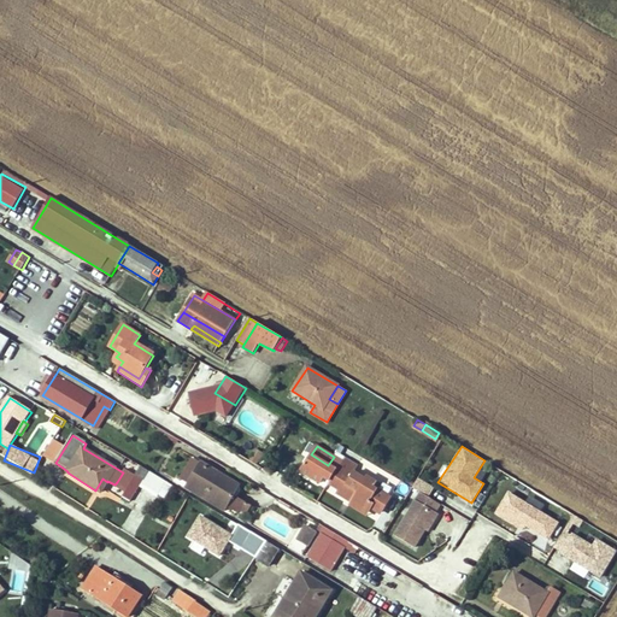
[(260,466),(268,457),(256,448),(248,458),(260,466)]
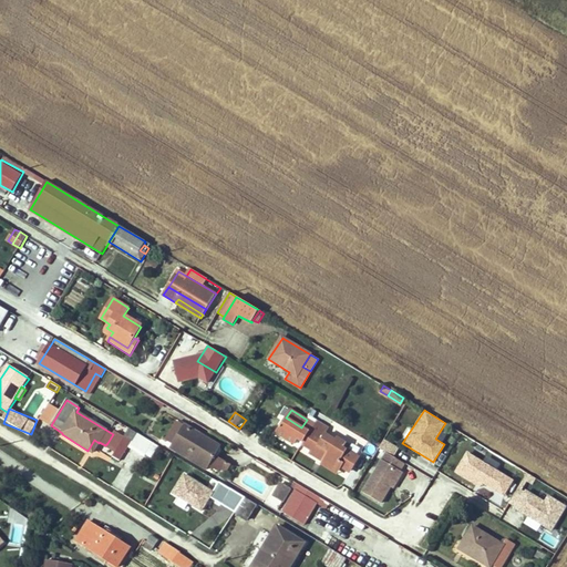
[(322,452),(327,455),(326,457),(337,465),(340,461),(347,451),(342,449),(346,444),(337,439),(334,441),(325,434),(326,432),(316,425),(307,420),(301,428),(286,418),(276,433),(294,445),(299,437),(305,441),(302,444),(312,450),(310,453),(318,459),(321,454),(322,452)]
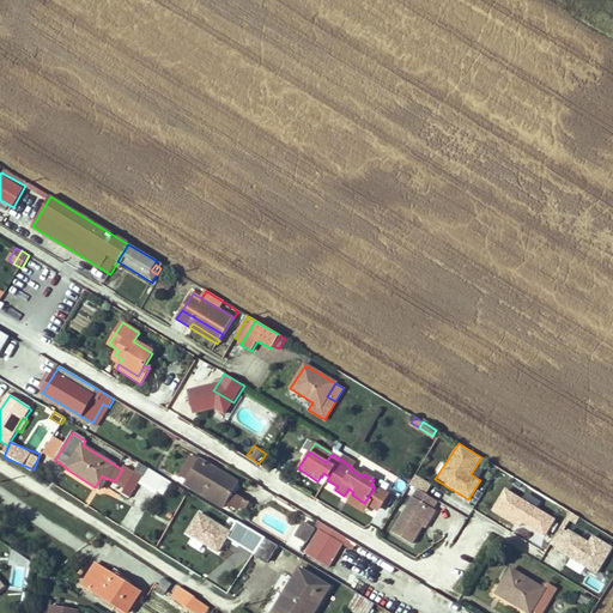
[(180,477),(188,481),(200,460),(193,455),(180,477)]
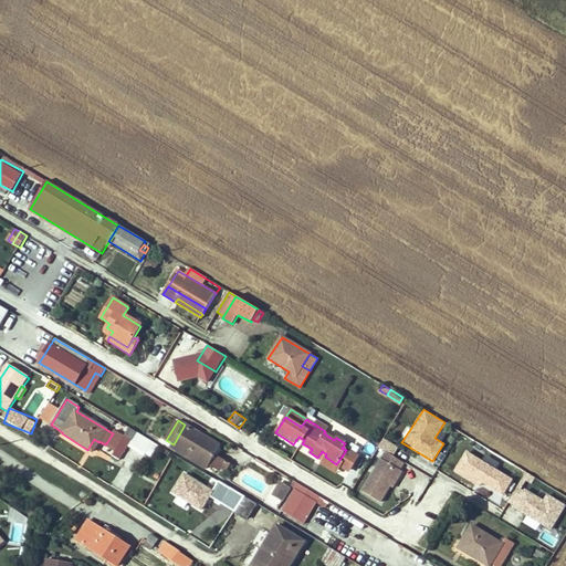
[(315,425),(325,431),(328,427),(317,421),(315,425)]
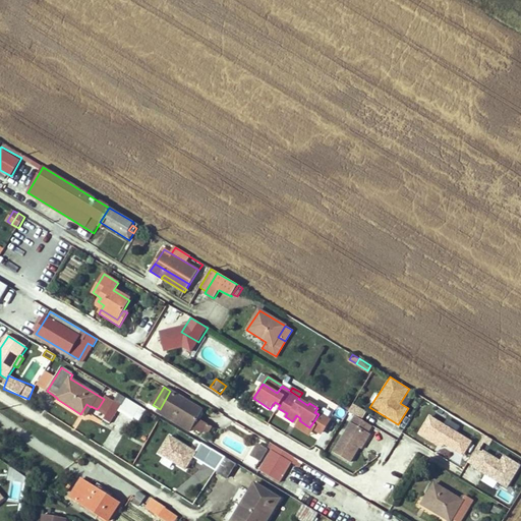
[(197,418),(206,423),(211,415),(170,391),(160,409),(191,428),(197,418)]
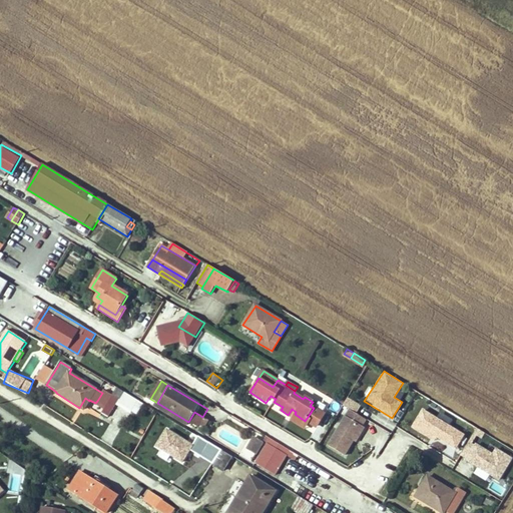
[(97,401),(106,406),(113,395),(104,390),(102,393),(97,401)]
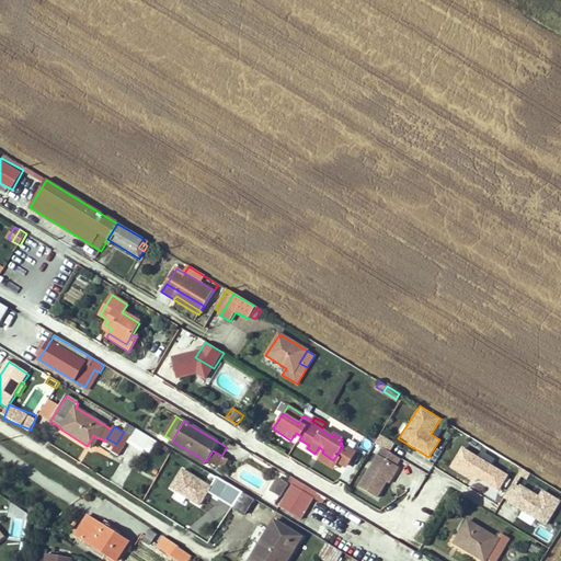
[(124,432),(116,444),(112,453),(117,457),(134,431),(127,426),(124,432)]
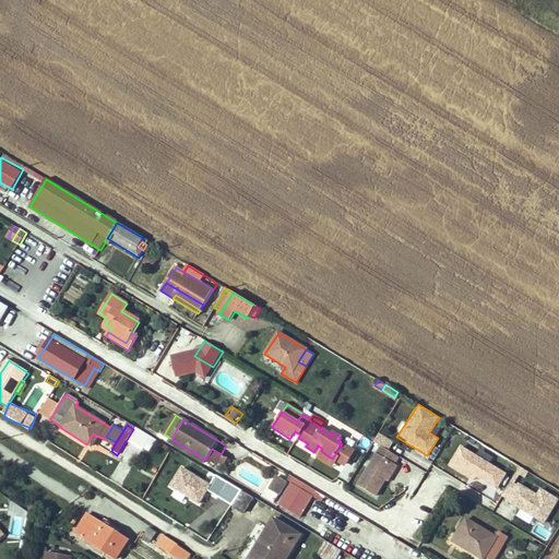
[(128,441),(149,451),(155,437),(135,427),(128,441)]
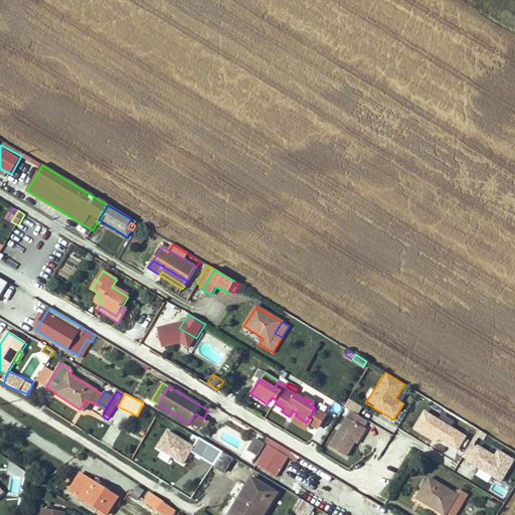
[(86,399),(79,409),(83,411),(90,402),(86,399)]
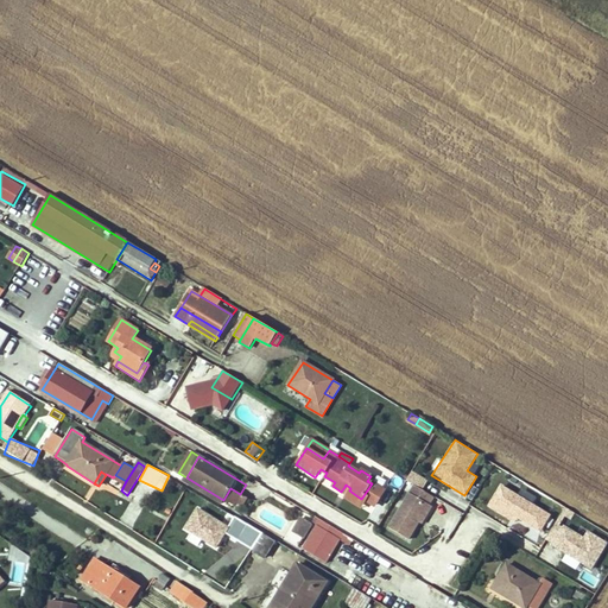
[(223,500),(187,477),(183,481),(221,505),(223,500)]
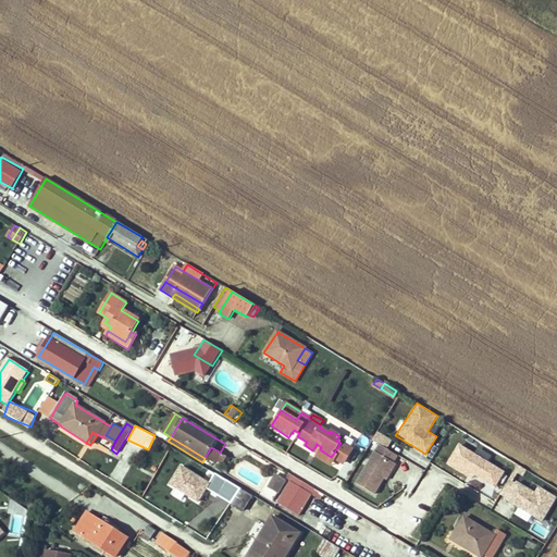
[(331,457),(320,449),(316,455),(331,466),(337,458),(343,461),(350,450),(341,443),(334,453),(331,457)]
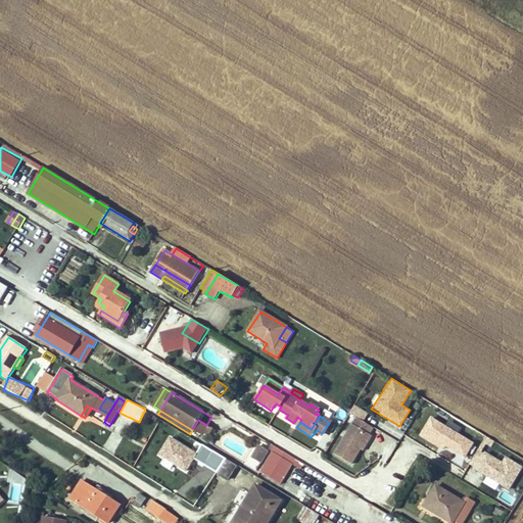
[(464,460),(474,441),(429,417),(419,435),(464,460)]
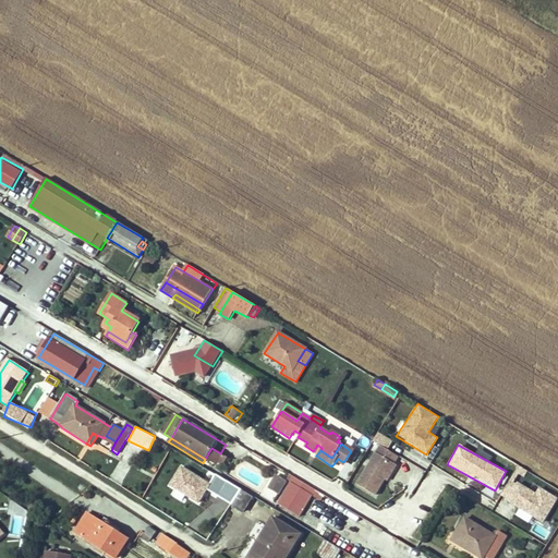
[(395,463),(399,457),(381,446),(358,485),(375,496),(385,480),(395,463)]
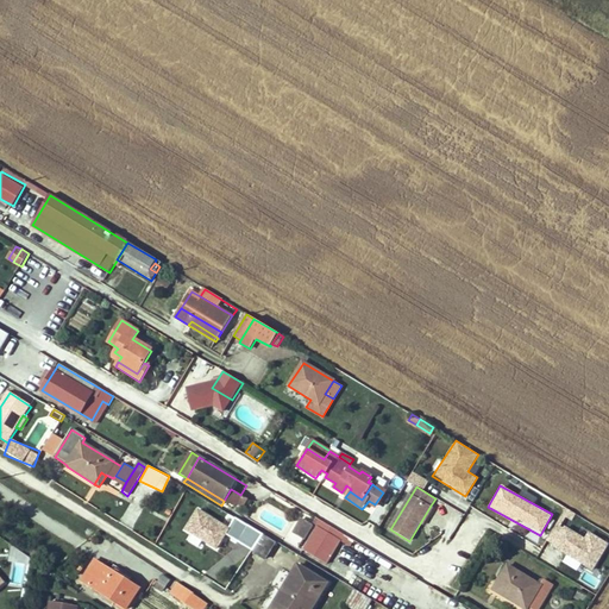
[(231,489),(224,501),(233,507),(240,495),(231,489)]
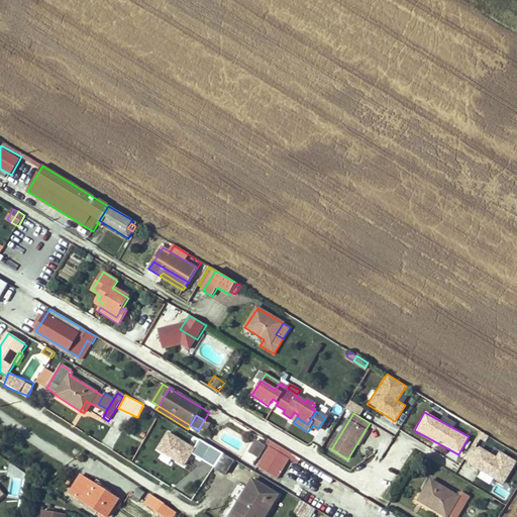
[(384,456),(393,435),(374,426),(364,447),(384,456)]
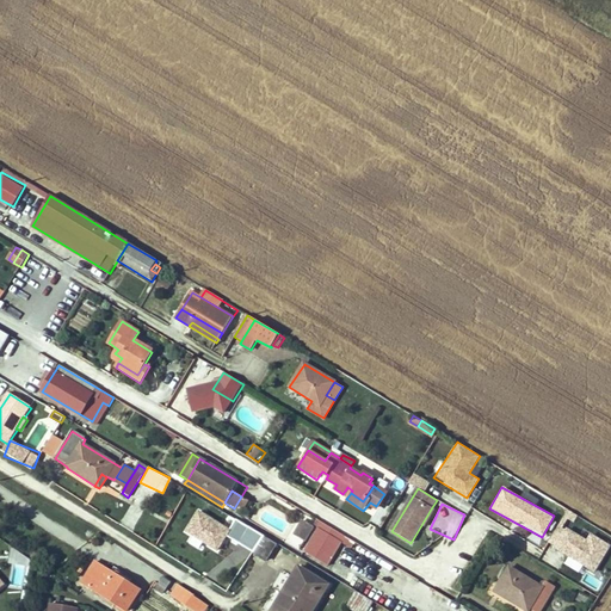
[(434,510),(432,507),(421,525),(425,526),(434,510)]
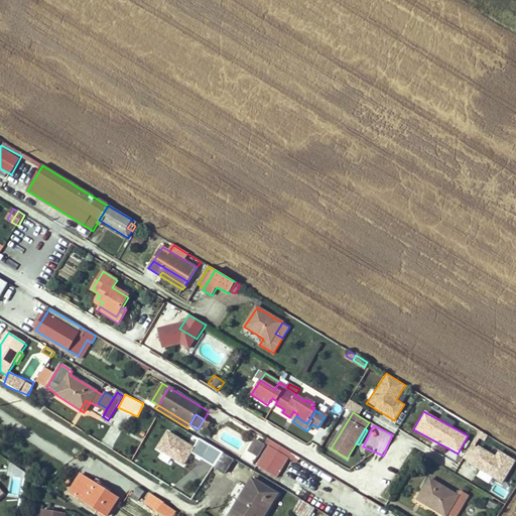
[(192,454),(215,467),(223,454),(202,440),(192,454)]
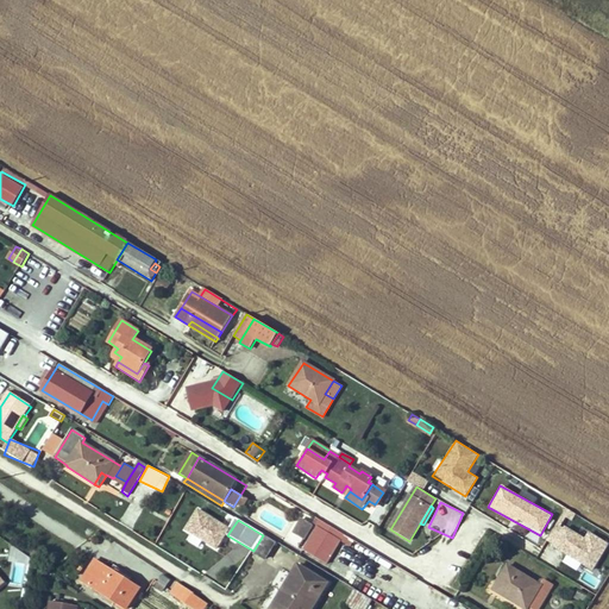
[(303,539),(312,526),(302,520),(294,533),(303,539)]
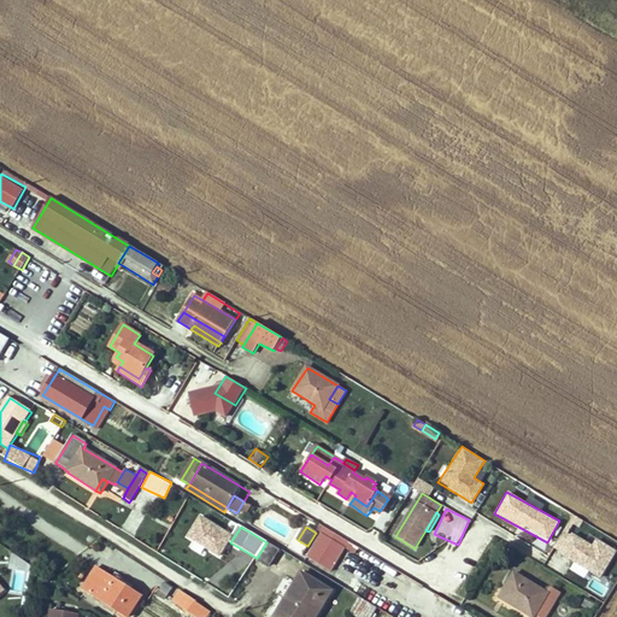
[(325,528),(307,558),(330,573),(348,542),(325,528)]
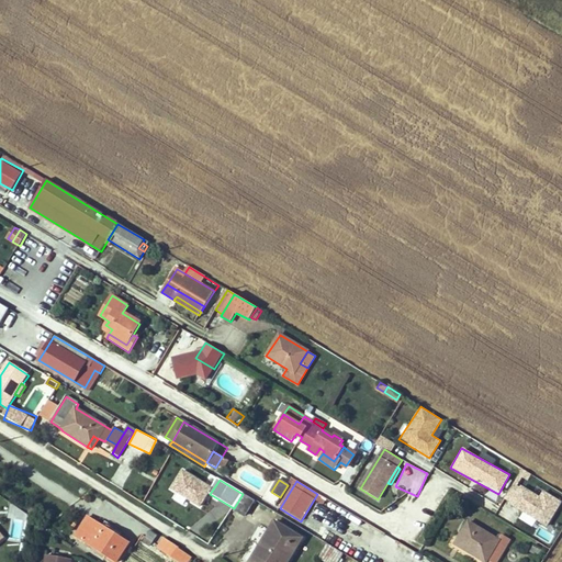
[(519,514),(546,529),(561,501),(542,490),(539,495),(517,483),(498,515),(514,524),(519,514)]
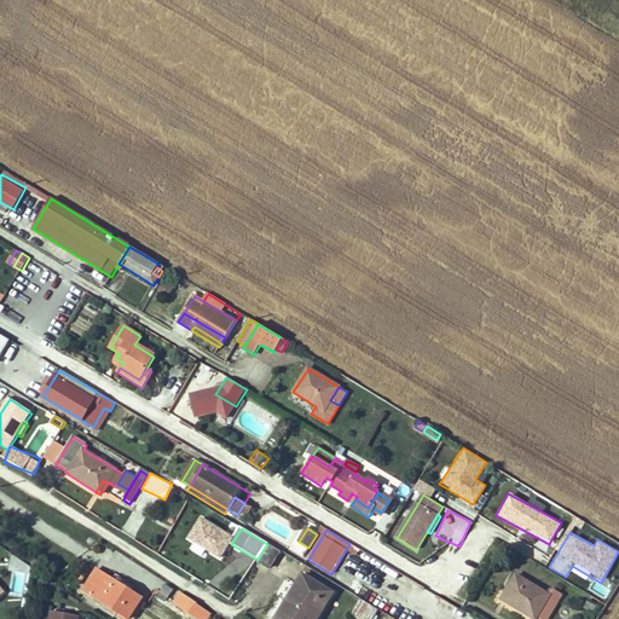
[(270,568),(281,551),(267,544),(258,560),(270,568)]
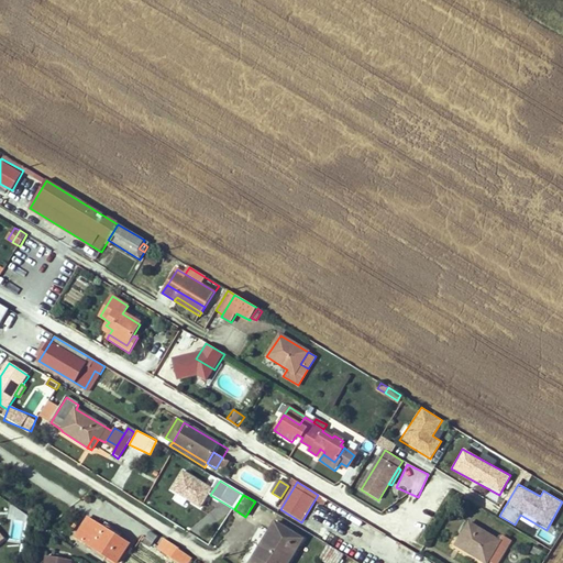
[(117,562),(130,544),(119,538),(109,531),(88,518),(76,537),(116,562),(117,562)]
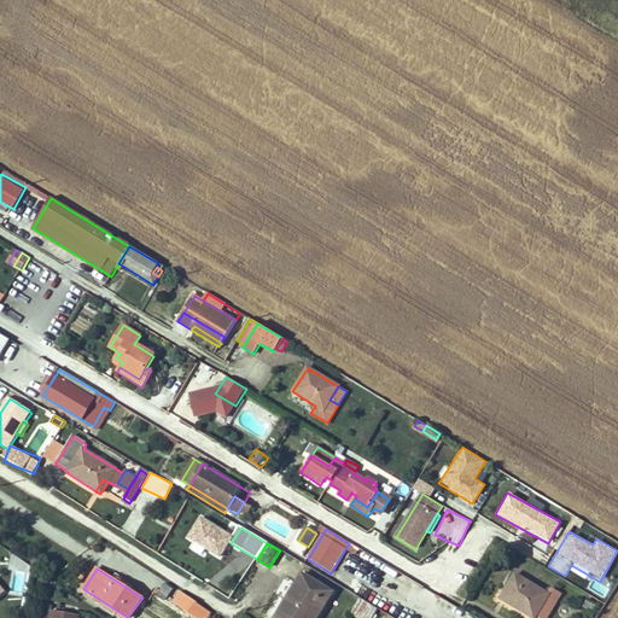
[(302,573),(274,617),(315,617),(331,592),(302,573)]
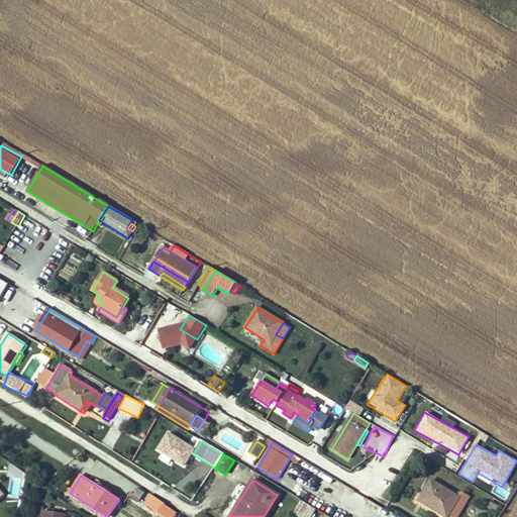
[(446,516),(448,515),(451,516),(456,516),(470,497),(460,492),(457,497),(430,482),(419,500),(445,516),(446,516)]
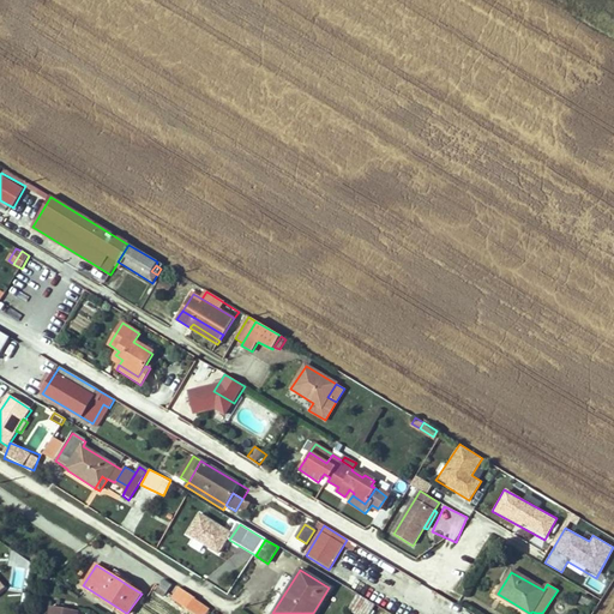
[(119,579),(130,587),(132,583),(121,576),(119,579)]
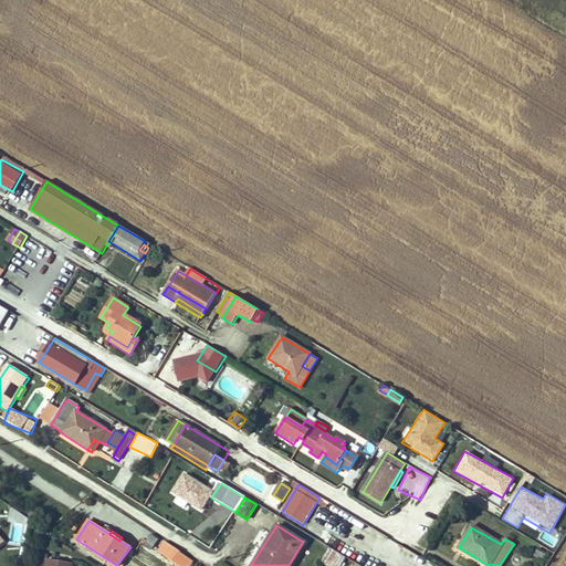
[(178,553),(179,552),(165,542),(158,552),(179,565),(189,565),(192,563),(178,553)]
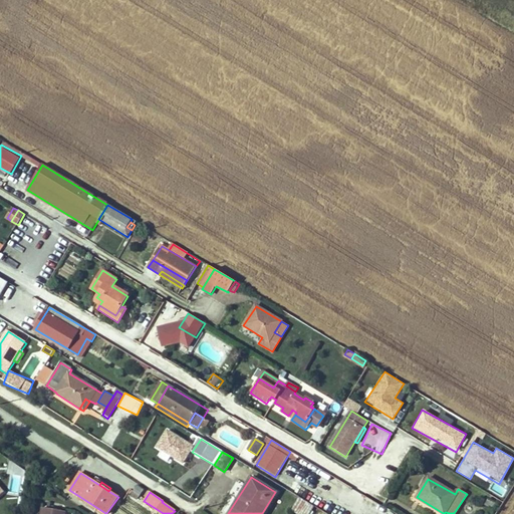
[(302,513),(304,513),(310,504),(299,498),(293,508),(302,513)]
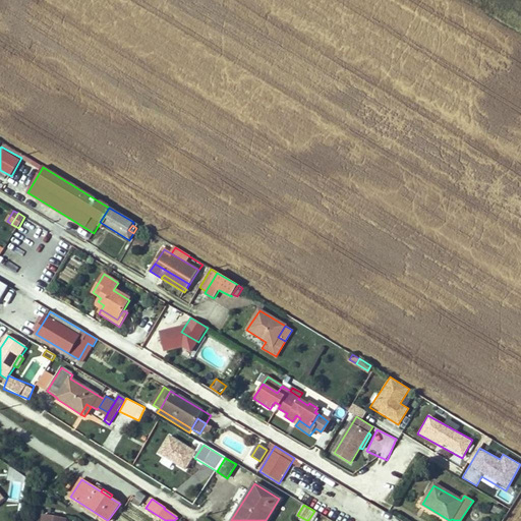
[(496,506),(490,512),(500,518),(505,511),(496,506)]
